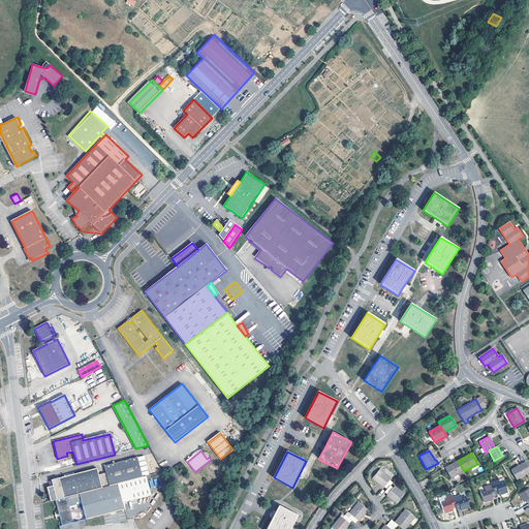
[(110,486),(146,476),(149,475),(144,457),(137,458),(104,466),(105,473),(110,486)]
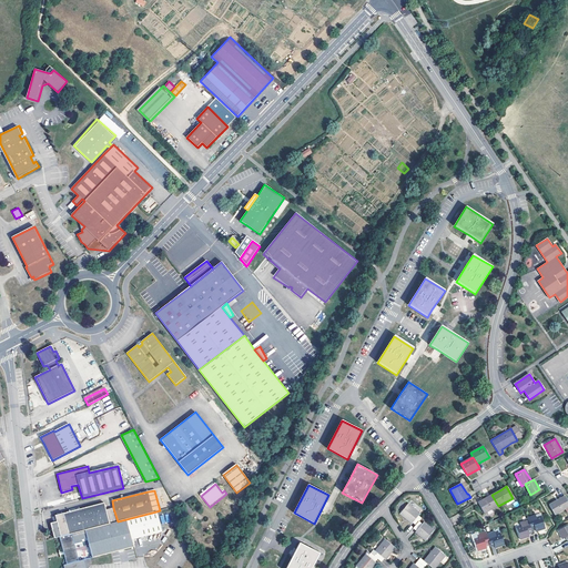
[(483,499),(478,503),(485,514),(498,506),(492,495),(483,499)]
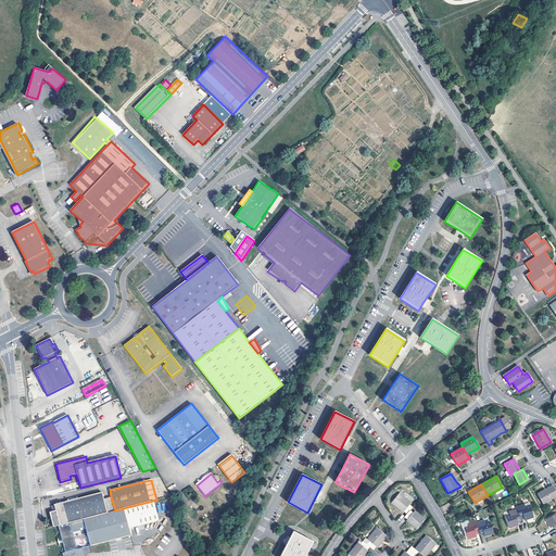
[(555,492),(553,487),(538,494),(543,504),(555,496),(555,492)]
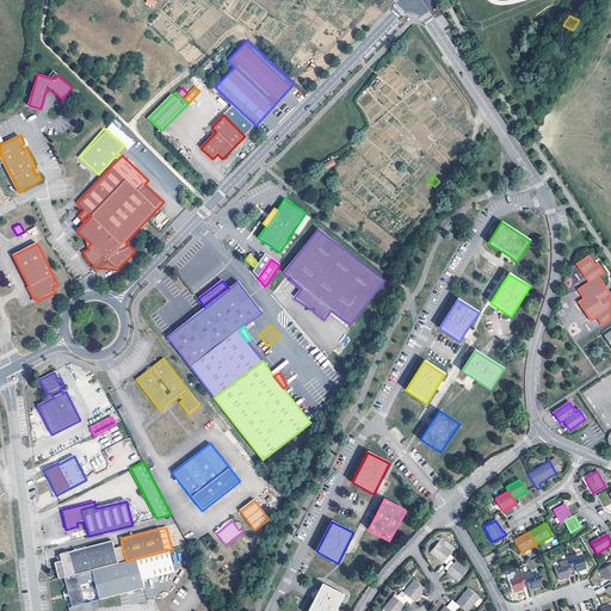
[(444,539),(442,542),(452,551),(455,549),(444,539)]
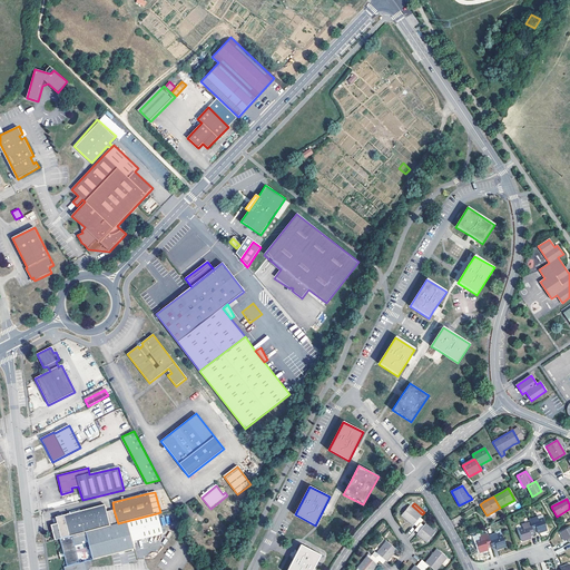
[(72,536),(85,532),(109,526),(106,511),(105,504),(56,518),(57,522),(57,523),(51,526),(55,540),(59,539),(72,536)]
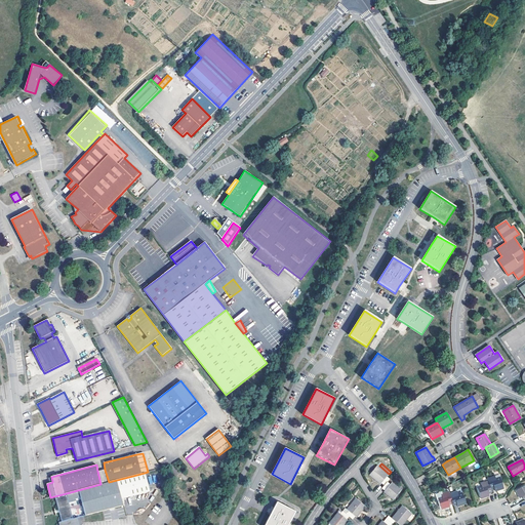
[(388,482),(390,479),(387,477),(389,475),(377,466),(369,475),(374,479),(380,484),(381,483),(385,485),(388,482)]
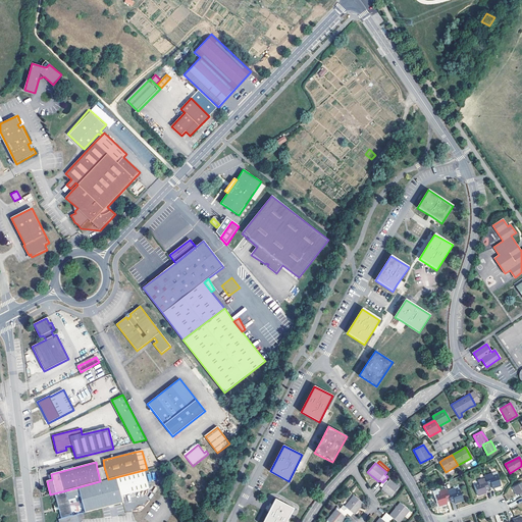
[(97,468),(100,481),(108,479),(104,467),(97,468)]
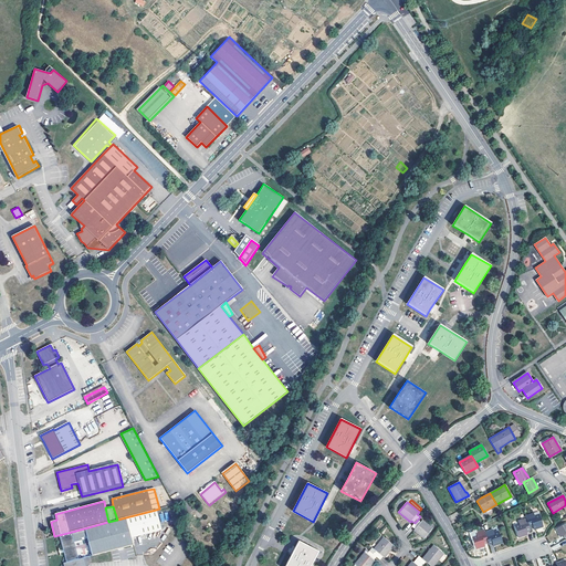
[(92,556),(133,545),(130,537),(160,530),(156,510),(117,520),(108,522),(84,528),(92,556)]
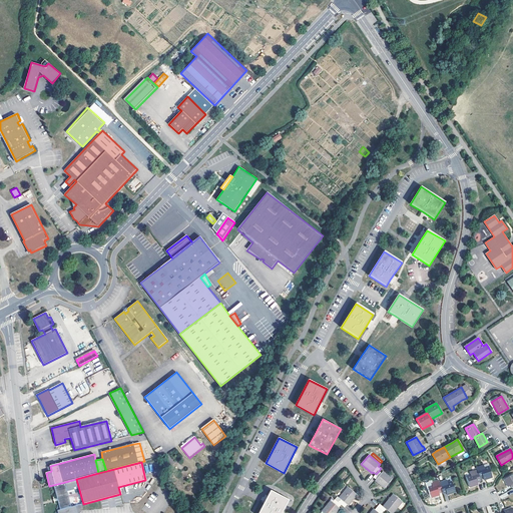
[(476,468),(477,470),(480,478),(483,477),(484,480),(492,477),(489,467),(488,464),(484,465),(476,468)]
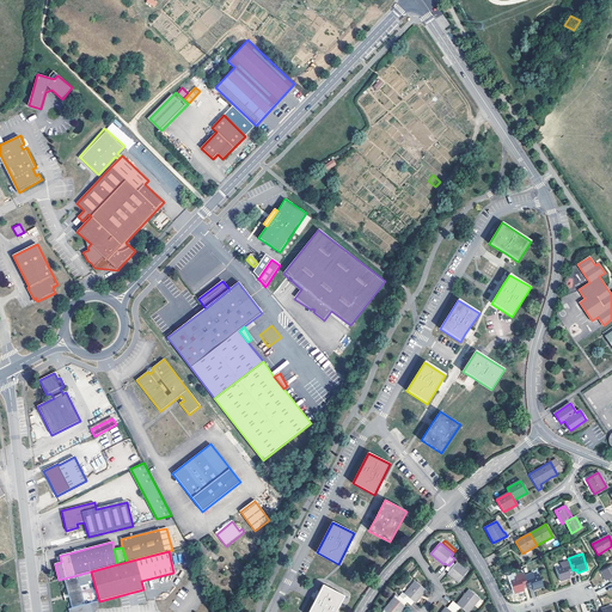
[(574,574),(573,570),(569,561),(561,564),(562,568),(556,569),(561,581),(570,579),(569,575),(574,574)]
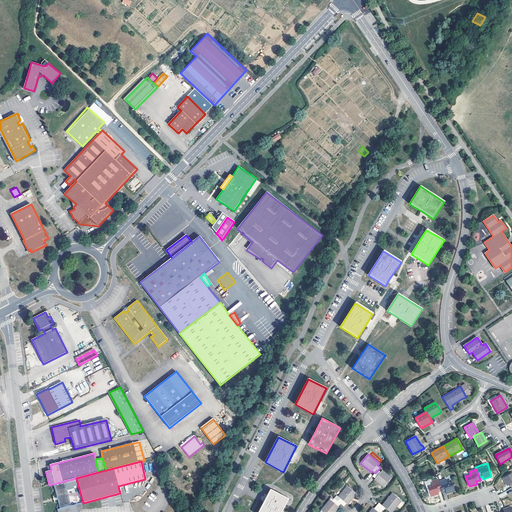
[(375,473),(373,476),(375,479),(375,480),(380,484),(383,487),(391,478),(382,471),(381,472),(378,470),(375,473)]
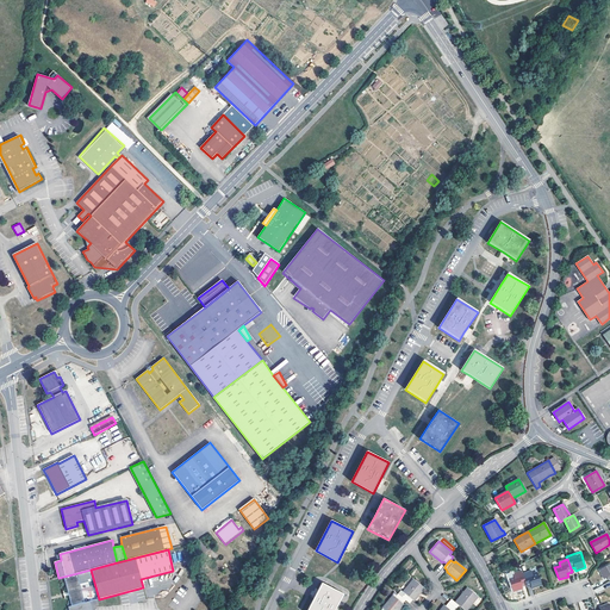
[(608,577),(609,580),(609,579),(609,564),(599,571),(604,579),(608,577)]
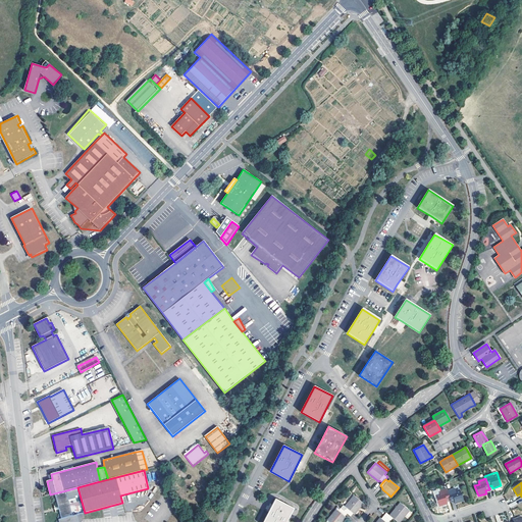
[(450,500),(451,503),(454,502),(455,504),(464,501),(460,490),(456,491),(455,488),(447,491),(450,500)]
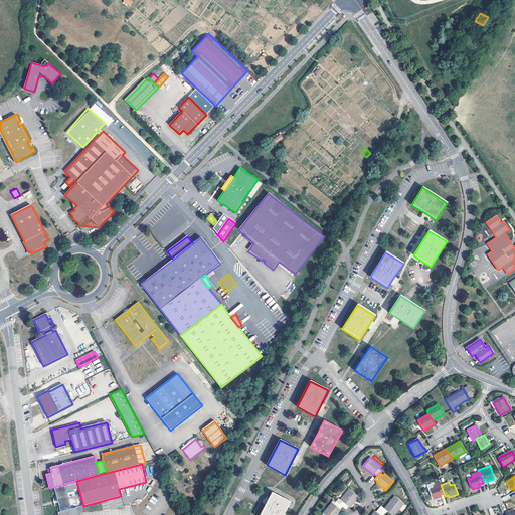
[(441,485),(441,483),(433,485),(434,488),(430,489),(433,499),(442,497),(441,495),(444,493),(441,485)]
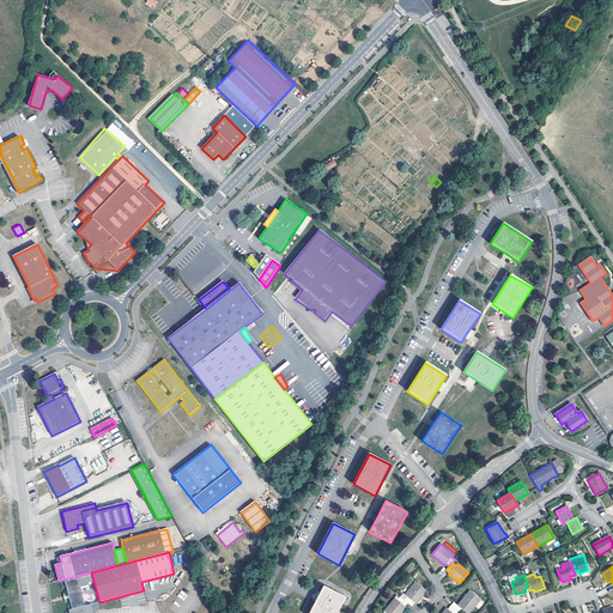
[(70,612),(68,612),(92,612),(91,604),(85,605),(78,576),(64,580),(68,595),(71,595),(71,596),(71,598),(68,599),(72,608),(68,610),(70,612)]
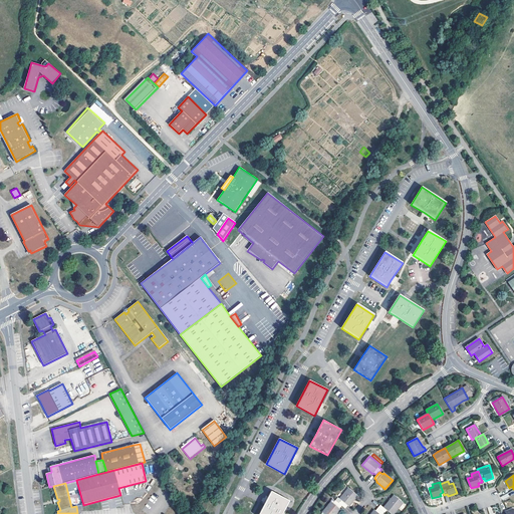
[(342,506),(345,509),(347,506),(348,506),(353,500),(357,496),(348,488),(339,499),(341,500),(338,503),(342,506)]
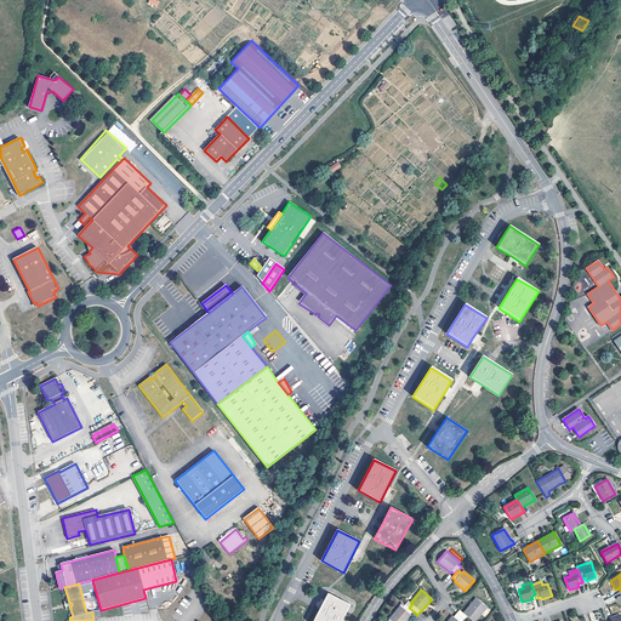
[(322,607),(313,620),(341,620),(349,605),(328,594),(322,607)]
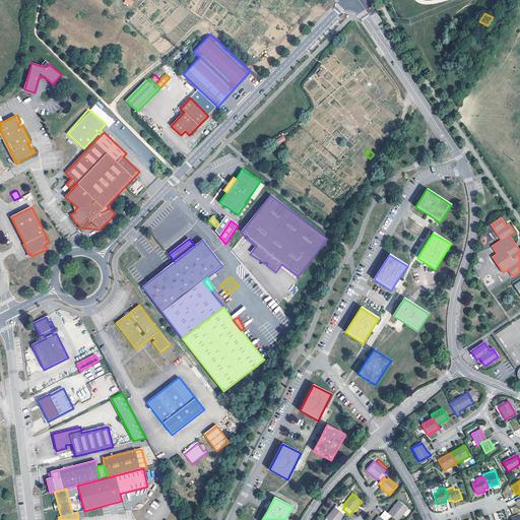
[(385,511),(382,514),(389,519),(391,516),(396,519),(398,519),(408,509),(398,501),(395,505),(388,513),(385,511)]
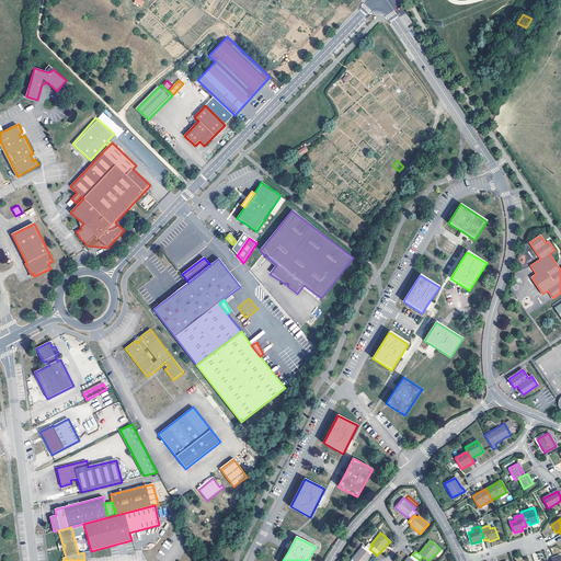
[(369,549),(366,546),(364,549),(362,548),(352,560),(353,560),(367,560),(371,556),(370,554),(374,552),(369,549)]
